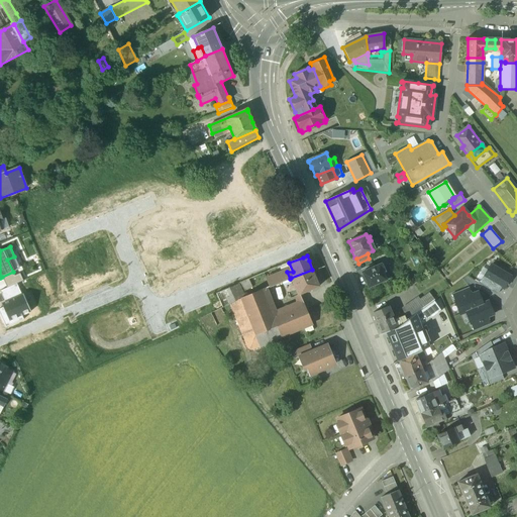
[(371,269),(363,273),(369,288),(386,280),(383,272),(386,271),(382,264),(374,267),(371,269)]
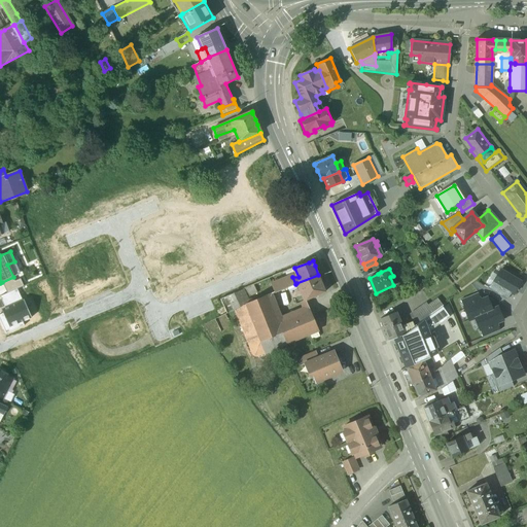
[(511,293),(514,294),(521,282),(500,270),(493,283),(511,293)]
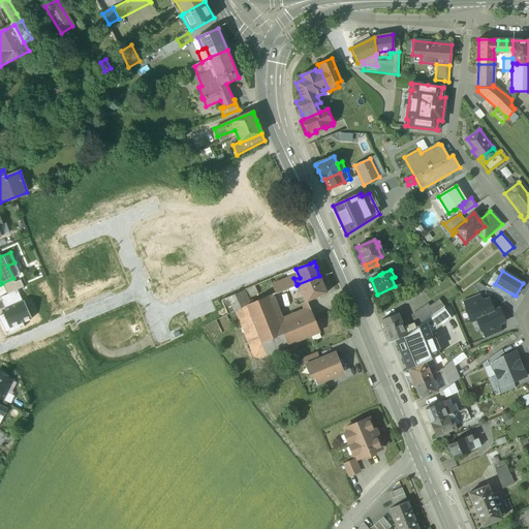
[(319,276),(298,284),(305,302),(327,292),(319,276)]
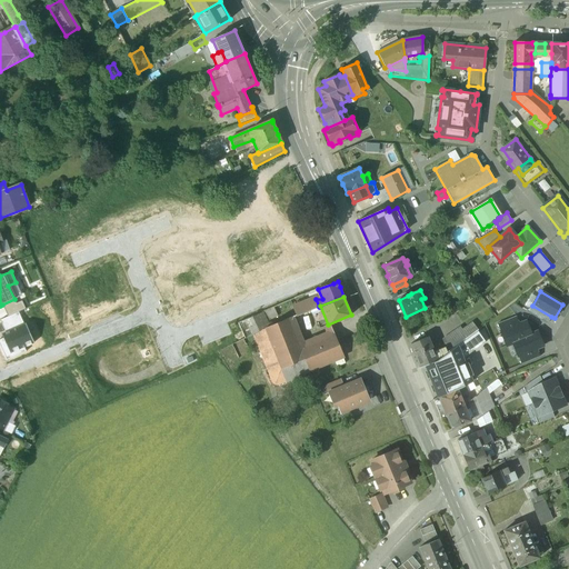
[(15,299),(2,305),(8,317),(19,312),(26,309),(22,301),(16,305),(15,299)]
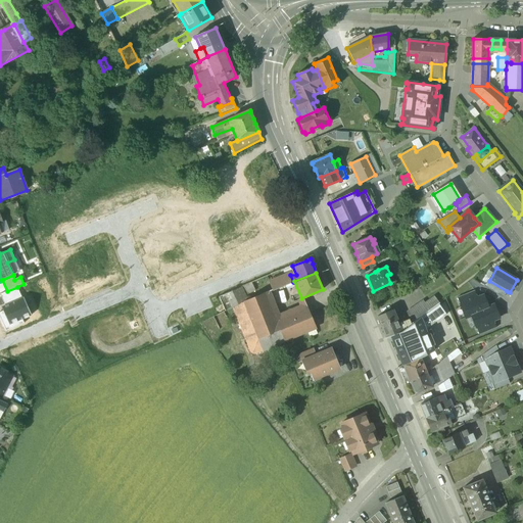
[(290,275),(270,283),(273,290),(293,282),(290,275)]
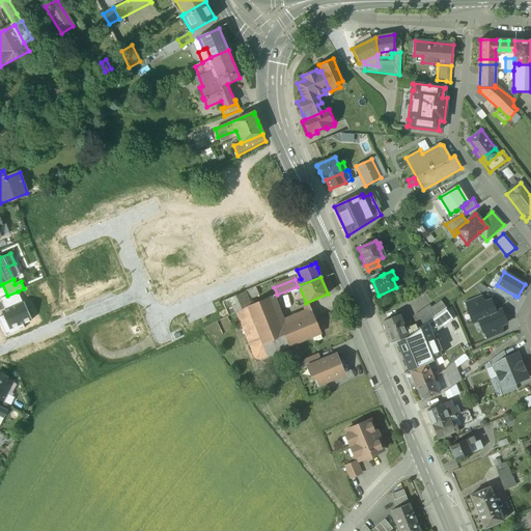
[(514,296),(497,285),(493,292),(510,302),(514,296)]
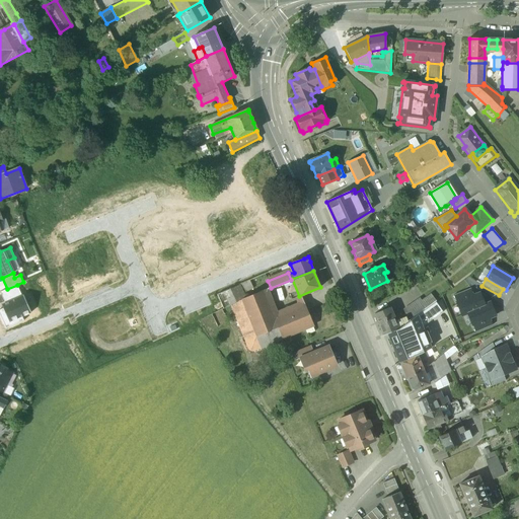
[(249,281),(239,286),(242,294),(253,289),(249,281)]
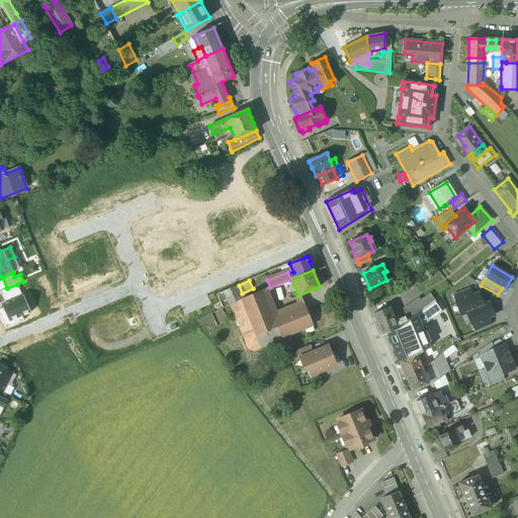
[(21,293),(17,284),(7,288),(0,292),(5,301),(21,293)]
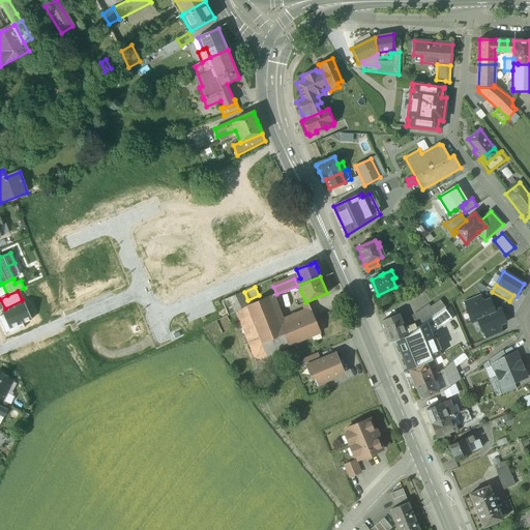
[(244,292),(235,295),(241,308),(244,307),(243,306),(244,301),(247,300),(244,292)]
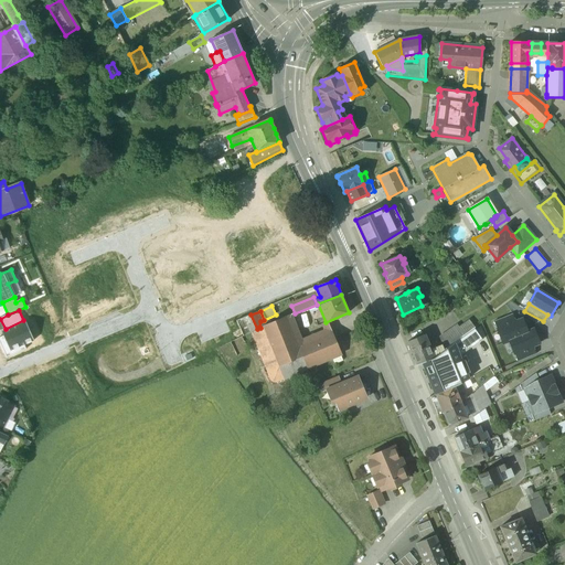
[(251,315),(236,321),(243,337),(253,331),(257,329),(251,315)]
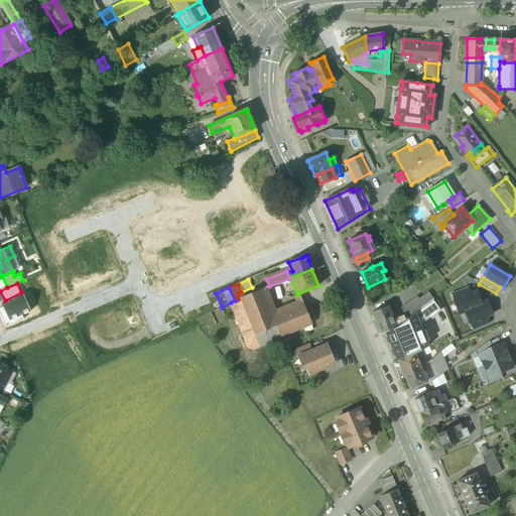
[(450,294),(455,302),(471,294),(468,287),(450,294)]
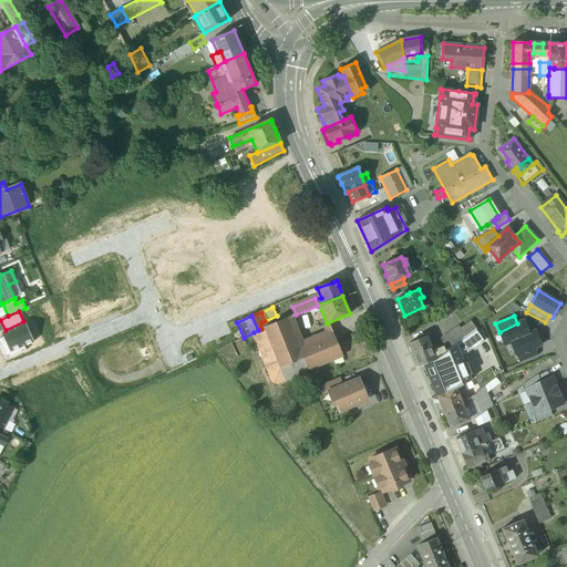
[(287,318),(264,327),(264,328),(280,368),(296,361),(305,358),(300,347),(287,318)]
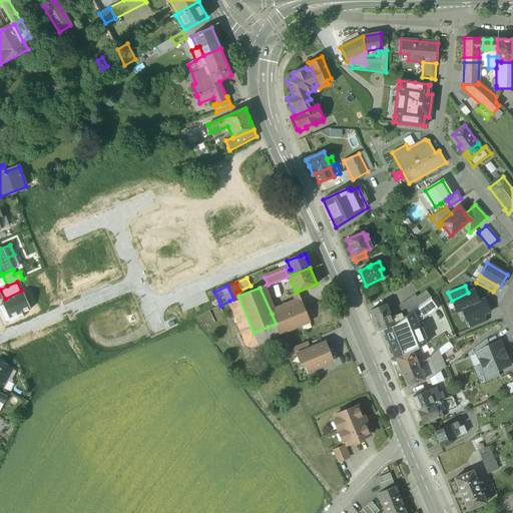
[(21,291),(5,299),(6,303),(12,315),(20,311),(29,307),(21,291)]
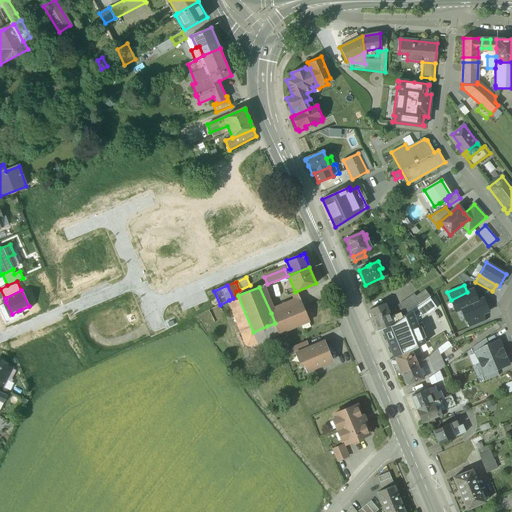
[(425,290),(416,297),(421,303),(430,297),(425,290)]
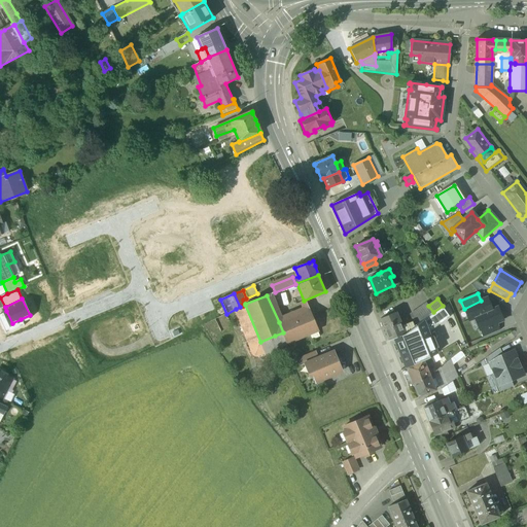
[(464,309),(469,321),(476,318),(492,311),(487,299),(481,301),(464,309)]
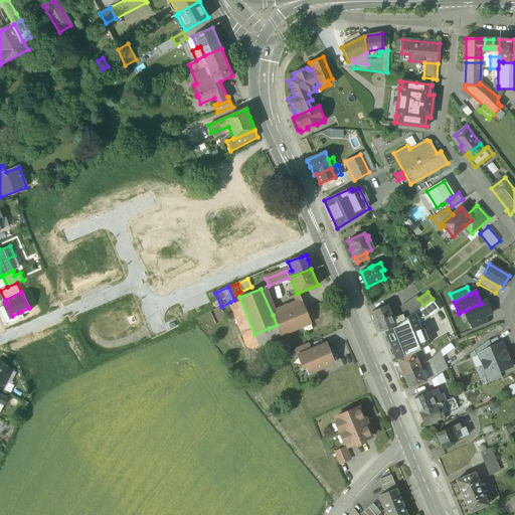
[(416,296),(401,308),(404,315),(405,319),(413,314),(423,305),(418,299),(416,296)]
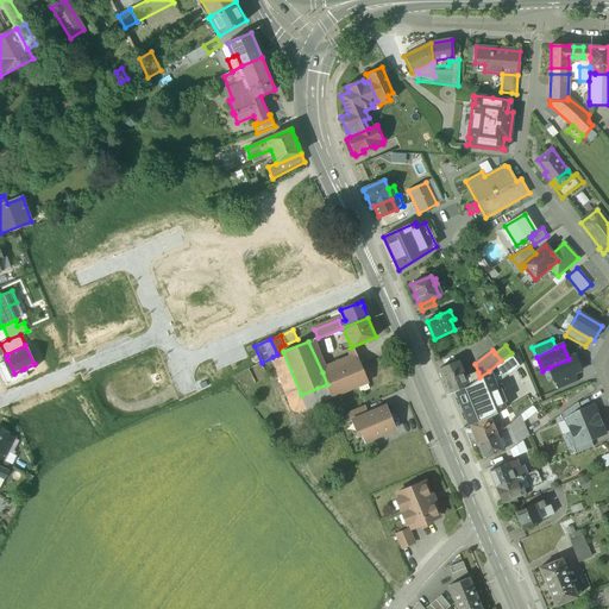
[(301,395),(283,352),(281,353),(277,355),(272,357),(294,412),(306,408),(301,395)]
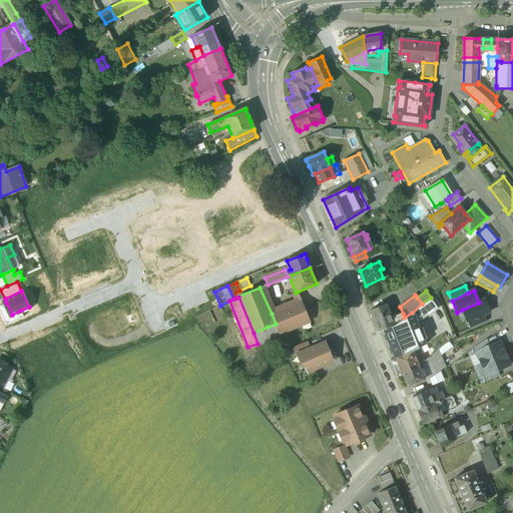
[(412,313),(417,324),(438,309),(431,298),(422,304),(412,313)]
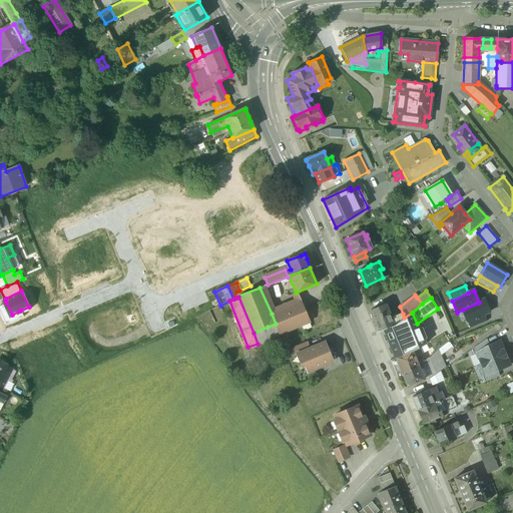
[(479,303),(463,310),(467,321),(484,314),(489,312),(484,301),(479,303)]
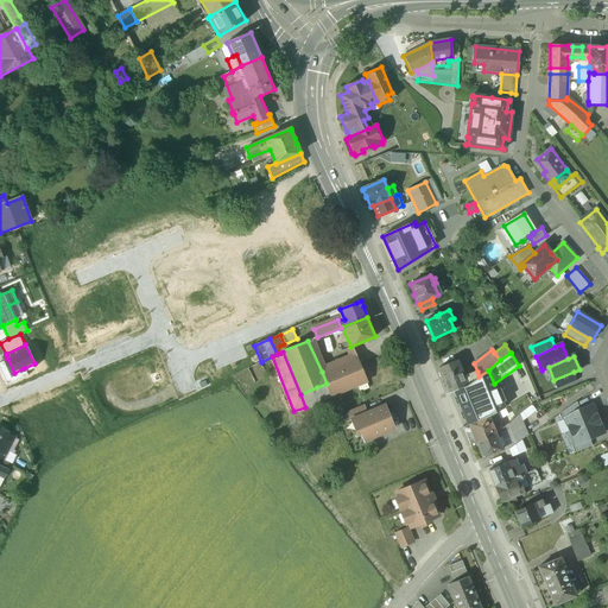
[(356,358),(329,368),(340,392),(366,381),(356,358)]
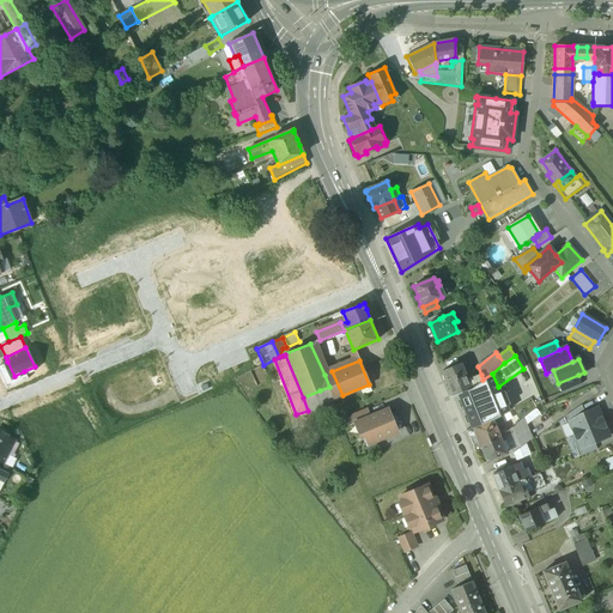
[(0,364),(0,374),(6,388),(28,378),(24,371),(14,376),(7,362),(0,364)]
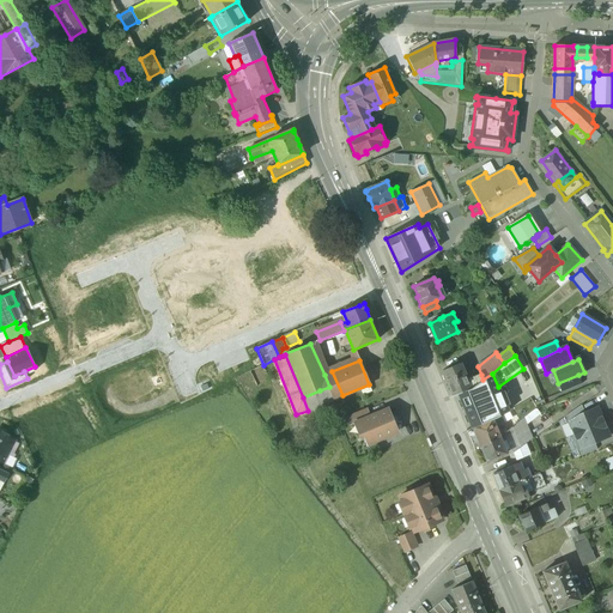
[(461,364),(442,371),(447,382),(465,374),(461,364)]
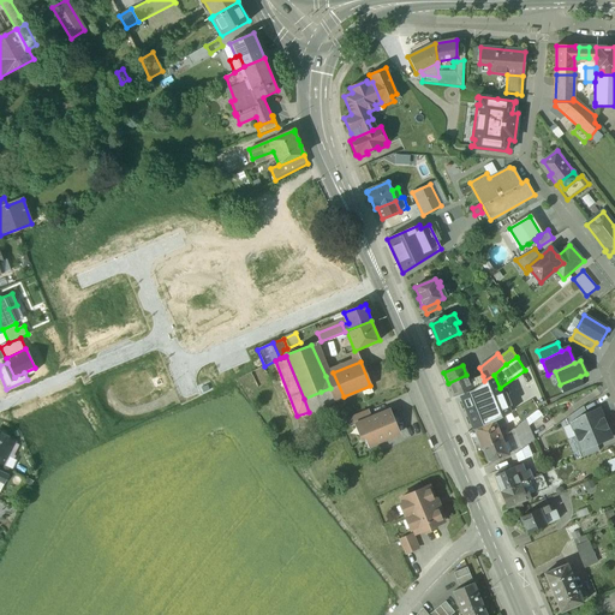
[(344,396),(333,372),(326,376),(330,388),(335,400),(344,396)]
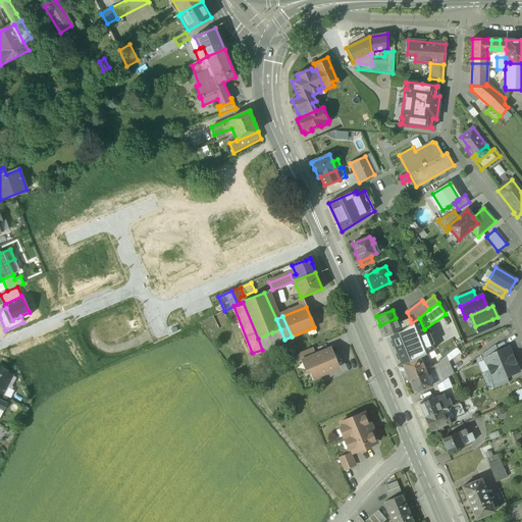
[(380,325),(385,336),(392,334),(401,330),(398,323),(396,318),(380,325)]
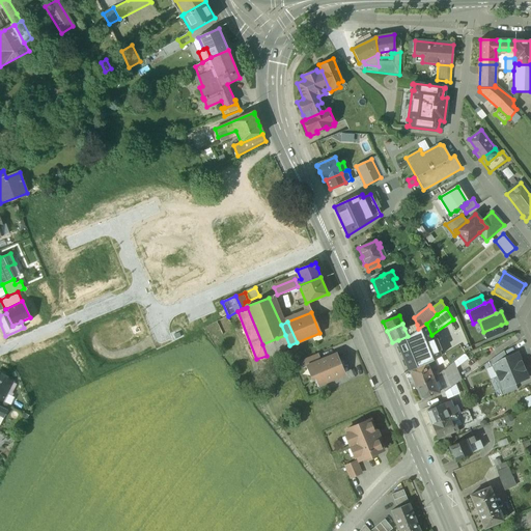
[(431,362),(440,357),(431,335),(426,324),(418,329),(416,331),(409,336),(408,336),(398,340),(410,371),(426,364),(431,362)]
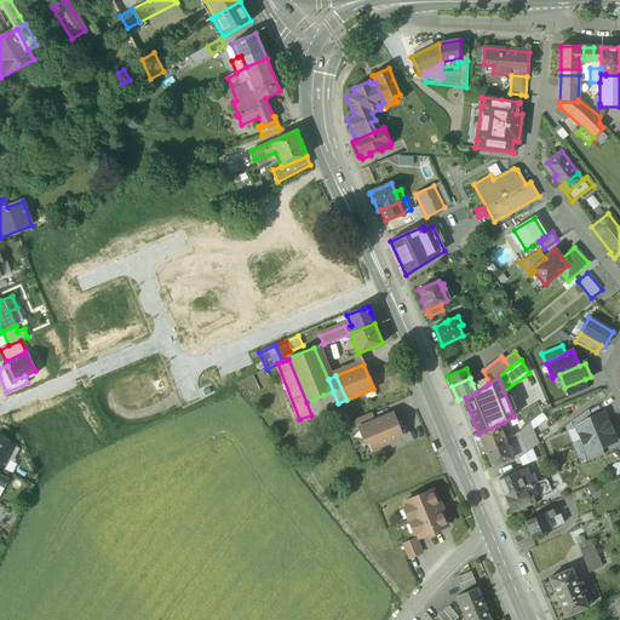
[(487,379),(472,384),(476,392),(477,392),(486,386),(488,384),(487,379)]
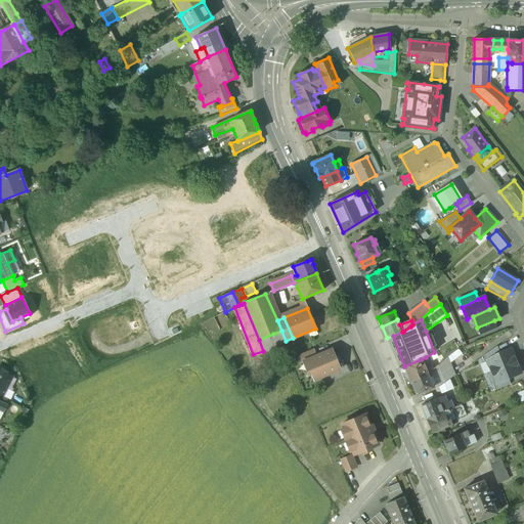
[(494,320),(477,328),(481,336),(497,329),(494,320)]
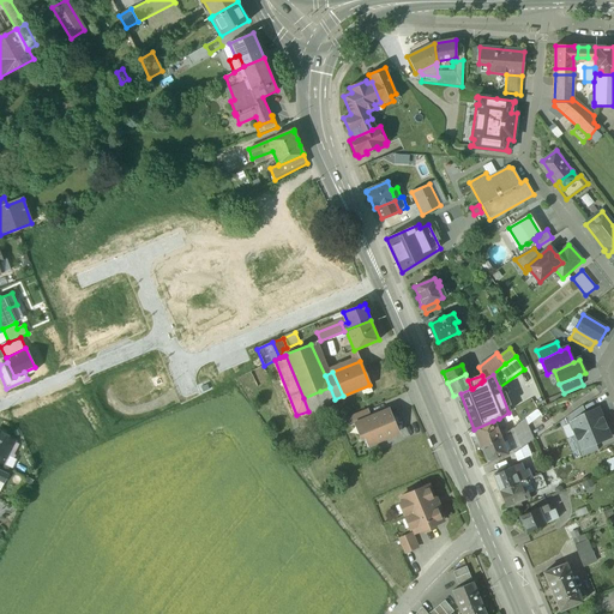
[(330,387),(320,391),(325,403),(335,399),(330,387)]
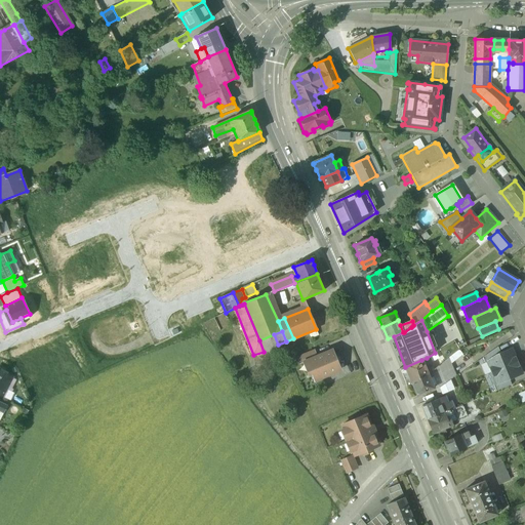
[(274,334),(259,340),(264,352),(278,345),(274,334)]
